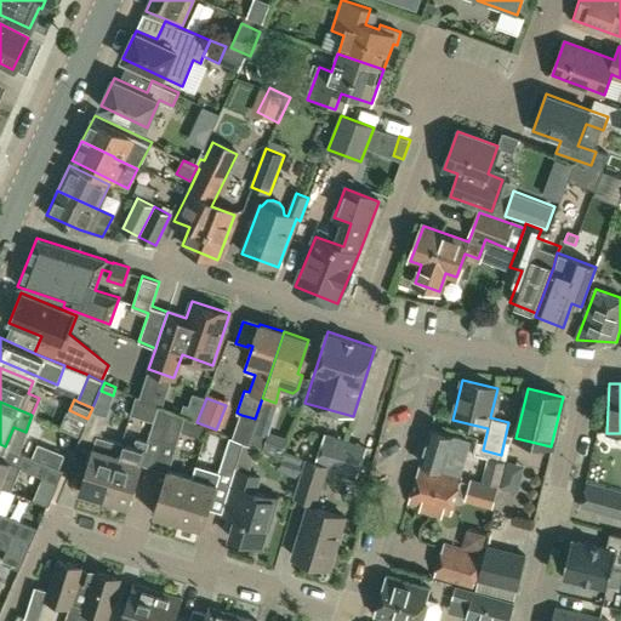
[(154,421),(151,436),(163,439),(171,410),(163,406),(159,405),(154,421)]
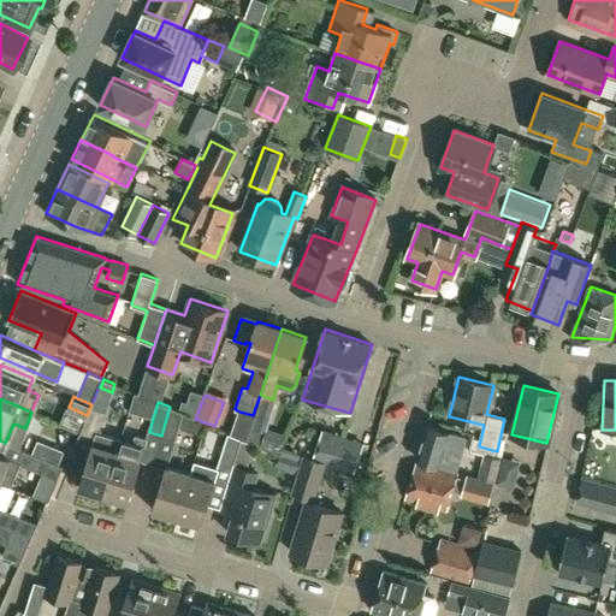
[(176,440),(181,428),(184,416),(184,414),(170,407),(161,436),(176,440)]
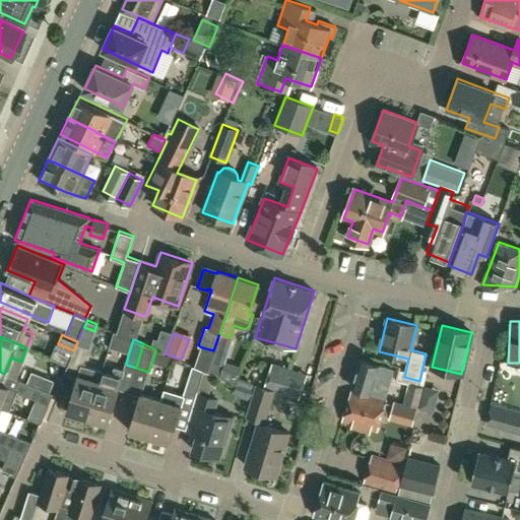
[(83,366),(89,348),(77,344),(68,367),(78,370),(80,371),(81,366),(83,366)]
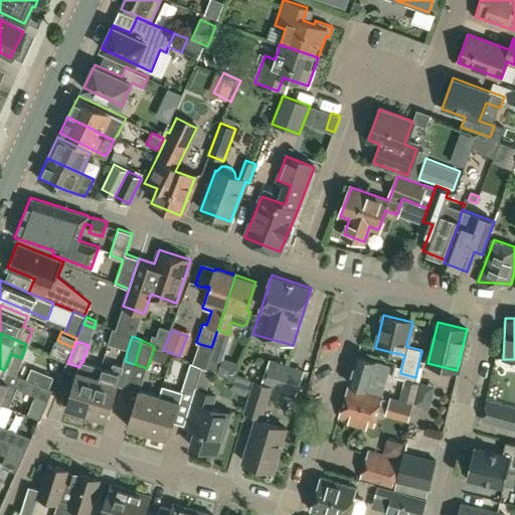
[(218,372),(224,354),(212,350),(207,368),(215,371),(218,372)]
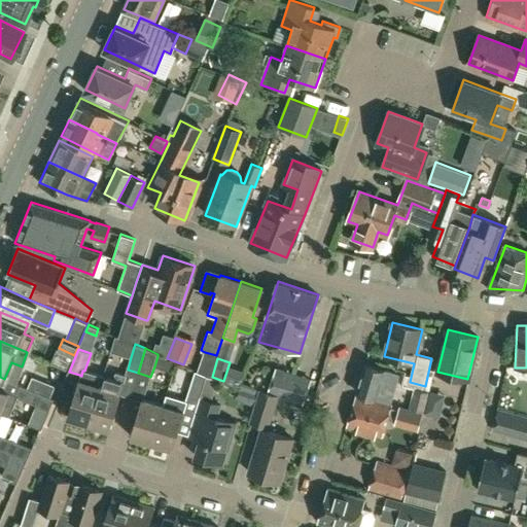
[(401,386),(406,371),(396,367),(394,373),(364,364),(357,392),(395,402),(400,386),(401,386)]
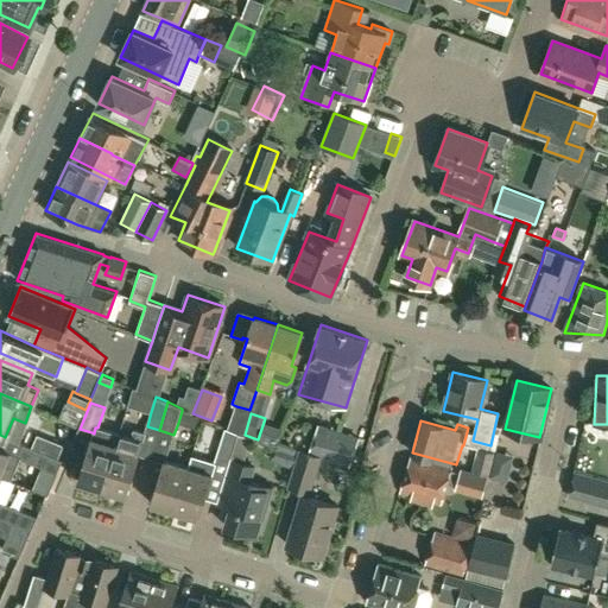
[(320,424),(311,453),(349,464),(359,437),(320,424)]
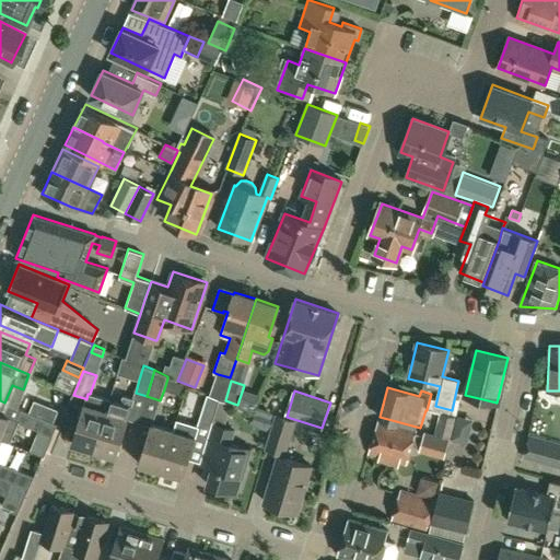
[(84,398),(71,442),(94,450),(106,409),(109,399),(90,394),(88,394),(86,399),(84,398)]
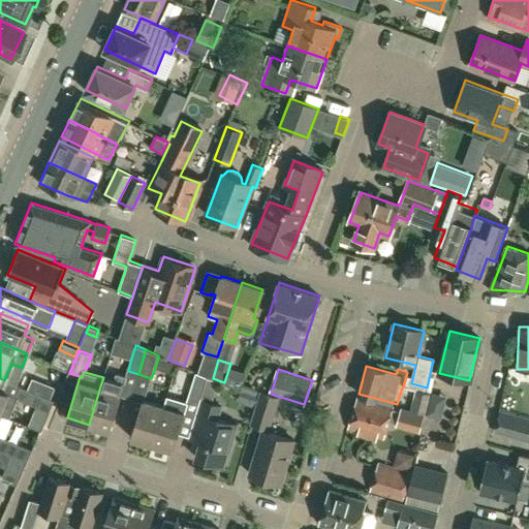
[(120,396),(126,376),(116,373),(114,380),(103,377),(100,386),(89,425),(110,431),(120,396)]
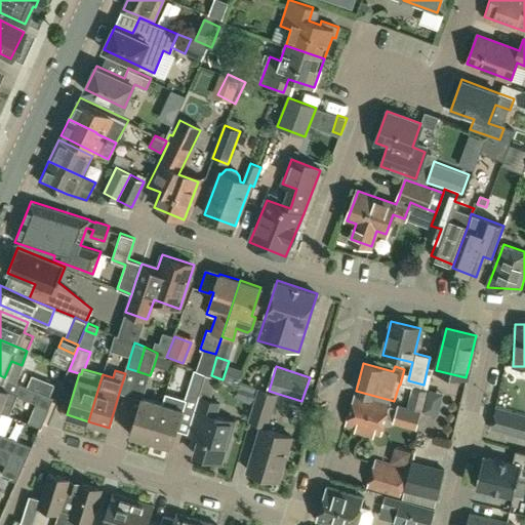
[(205,374),(198,397),(212,401),(219,378),(211,375),(209,375),(205,374)]
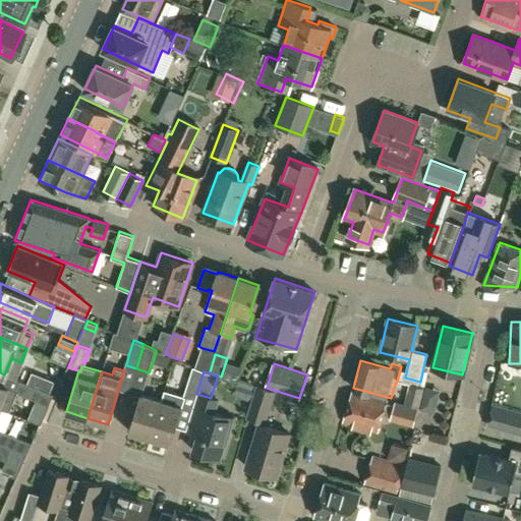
[(27,384),(50,393),(54,383),(33,373),(27,384)]
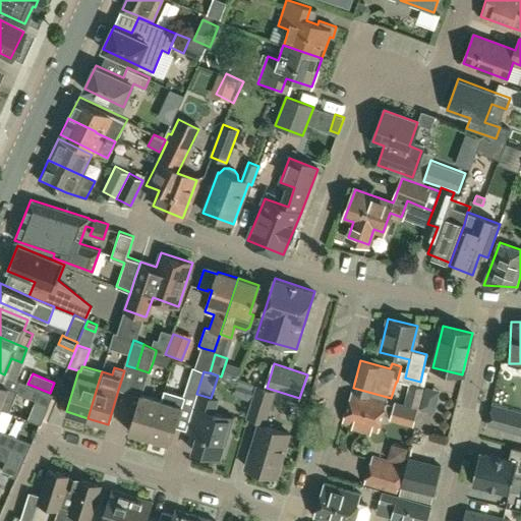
[(50,393),(27,384),(20,382),(16,393),(49,406),(54,395),(50,393)]
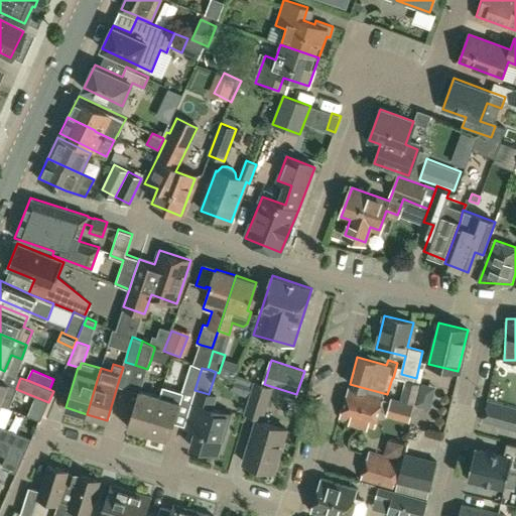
[(403,388),(400,401),(414,405),(419,385),(406,381),(403,388)]
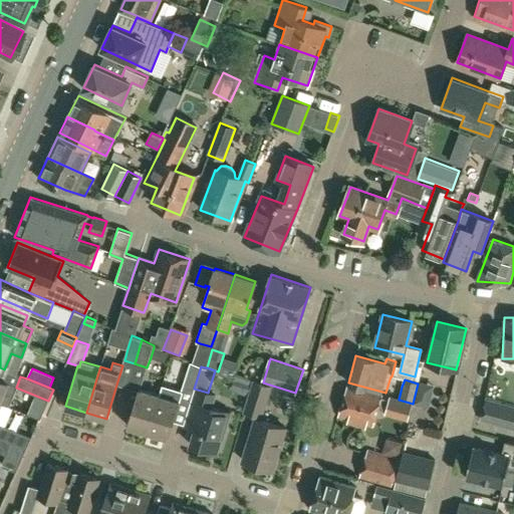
[(272,387),(254,380),(244,412),(262,418),(272,387)]
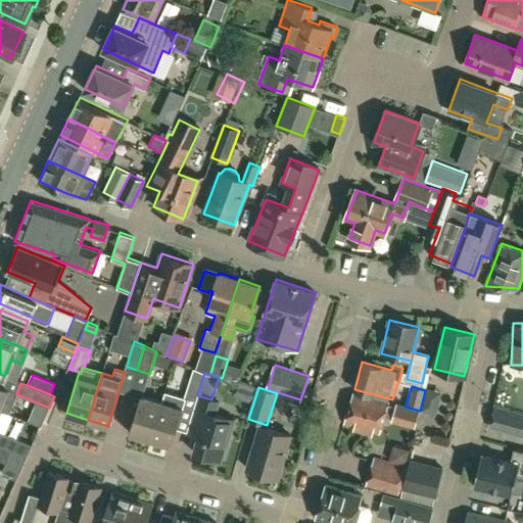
[(164,390),(161,400),(150,438),(171,444),(186,397),(164,390)]
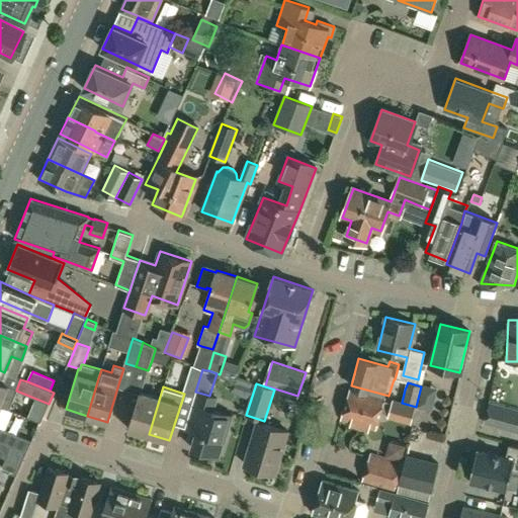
[(341,419),(375,429),(381,409),(389,411),(387,415),(411,422),(416,407),(402,403),(393,400),(392,402),(384,400),(385,398),(350,387),(341,419)]
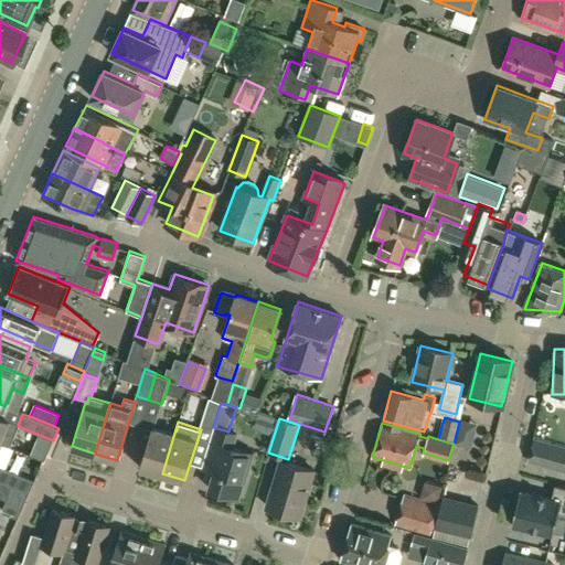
[(475,449),(483,428),(471,423),(461,443),(475,449)]
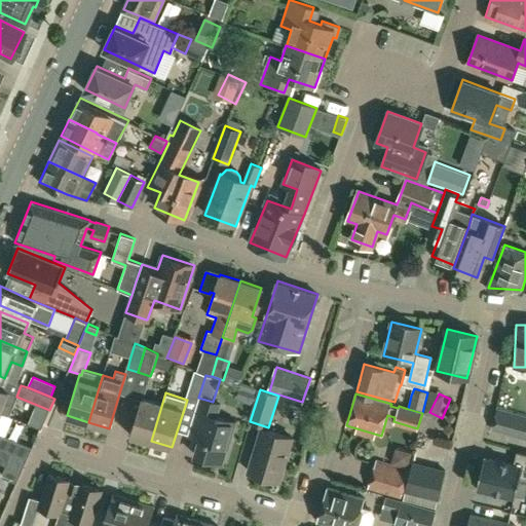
[(151,441),(162,403),(144,398),(142,397),(140,400),(129,435),(151,441)]
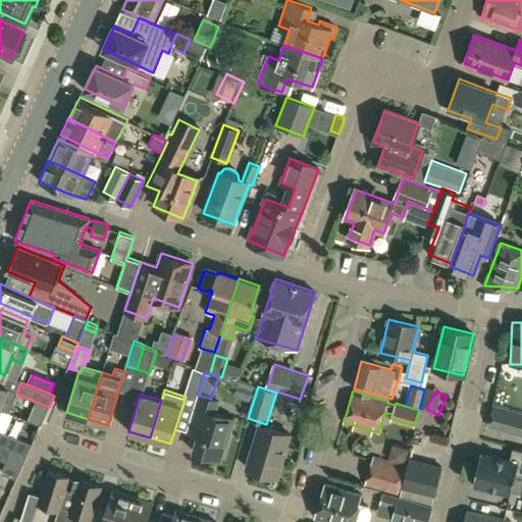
[(220,459),(232,419),(213,413),(217,401),(211,399),(197,395),(189,421),(201,424),(193,451),(220,459)]
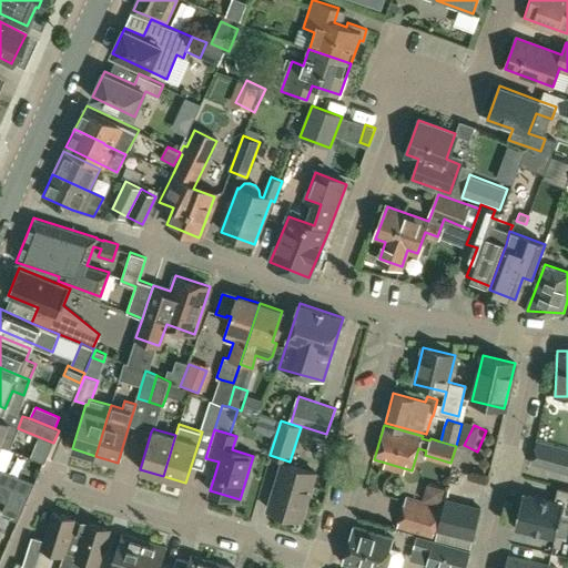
[(531,465),(567,475),(567,449),(538,442),(531,465)]
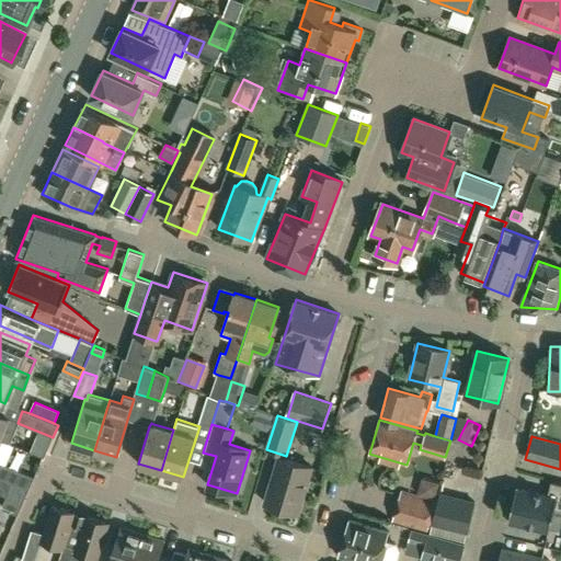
[(297,512),(311,465),(279,455),(264,502),(297,512)]
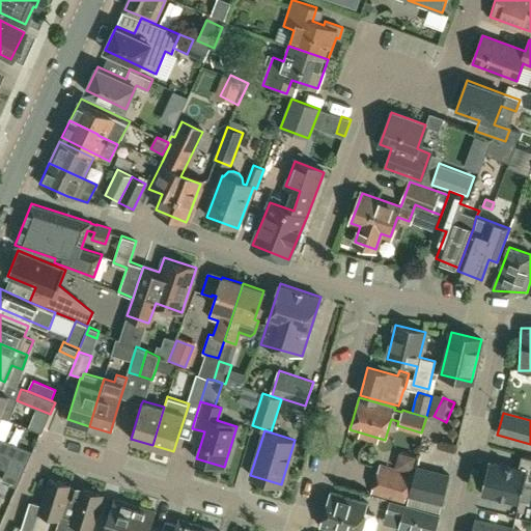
[(0,438),(0,451),(12,456),(16,458),(21,447),(0,438)]
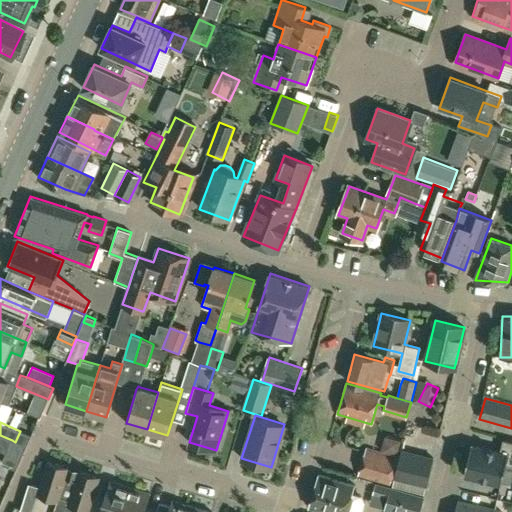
[(12,440),(0,435),(0,451),(6,454),(12,440)]
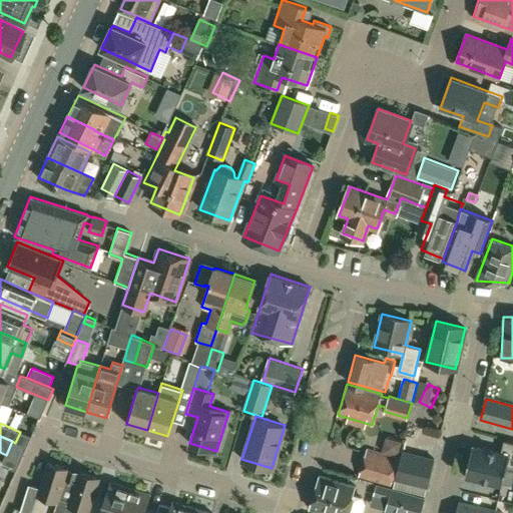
[(512,442),(504,441),(502,452),(473,445),(465,477),(502,486),(507,465),(512,466),(512,442)]
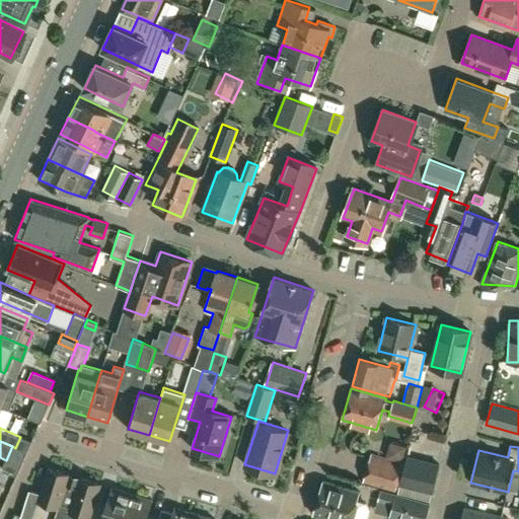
[(393,490),(401,462),(369,452),(361,479),(393,490)]
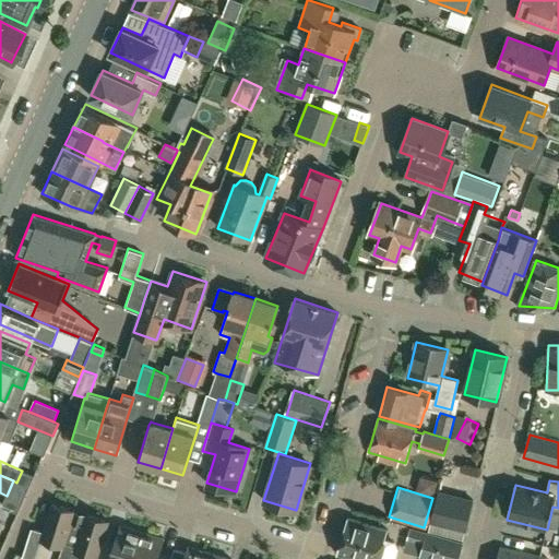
[(464,528),(472,499),(437,489),(429,519),(464,528)]
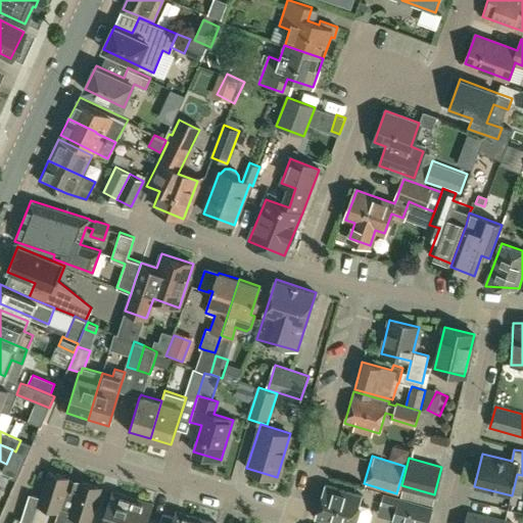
[(45,522),(50,508),(58,511),(60,507),(70,476),(49,470),(40,495),(30,491),(20,519),(32,522),(45,522)]
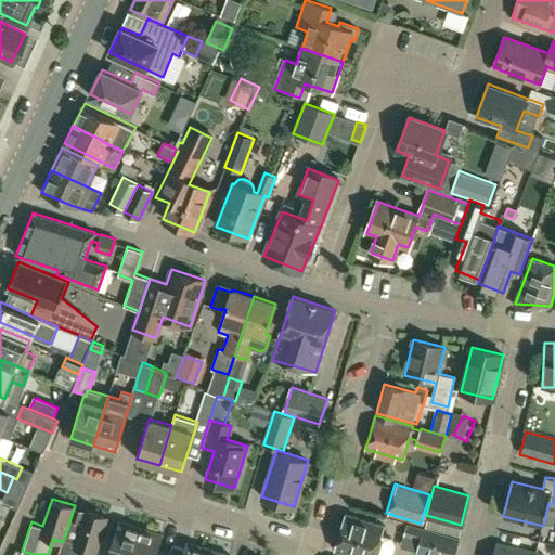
[(62,542),(57,554),(94,554),(97,552),(97,550),(102,534),(108,516),(85,508),(74,541),(64,538),(62,542)]
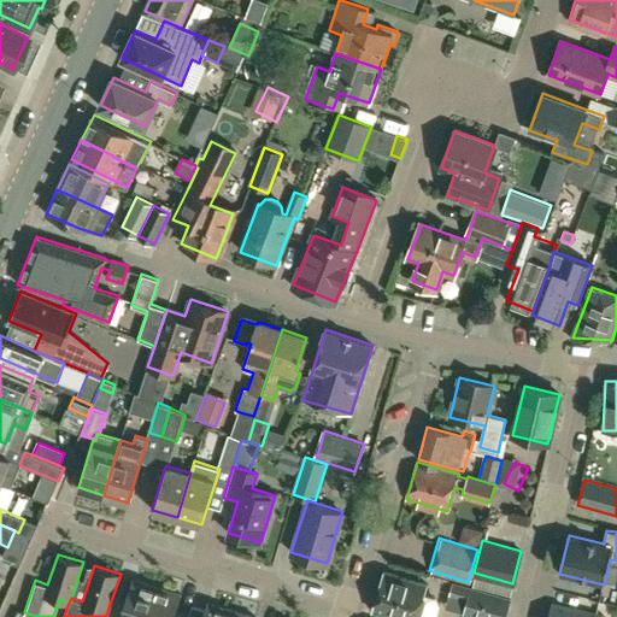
[(377,595),(372,610),(397,616),(435,616),(439,605),(435,598),(424,594),(427,583),(385,570),(377,595)]
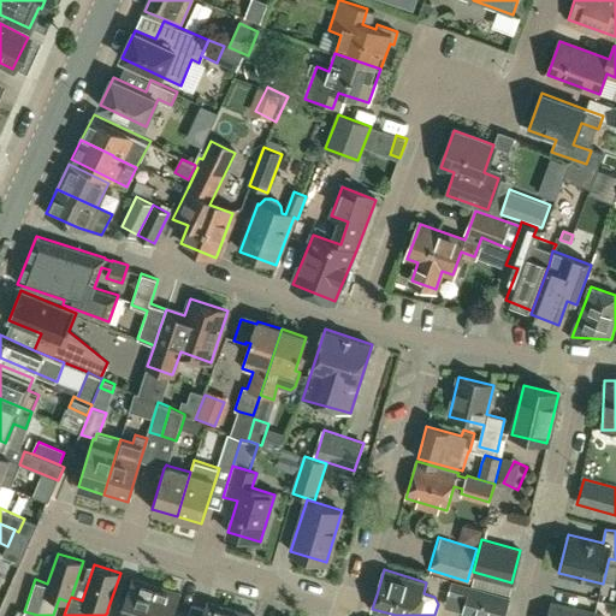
[(107,612),(105,615),(146,615),(157,586),(132,579),(126,597),(122,615),(107,610),(107,612)]
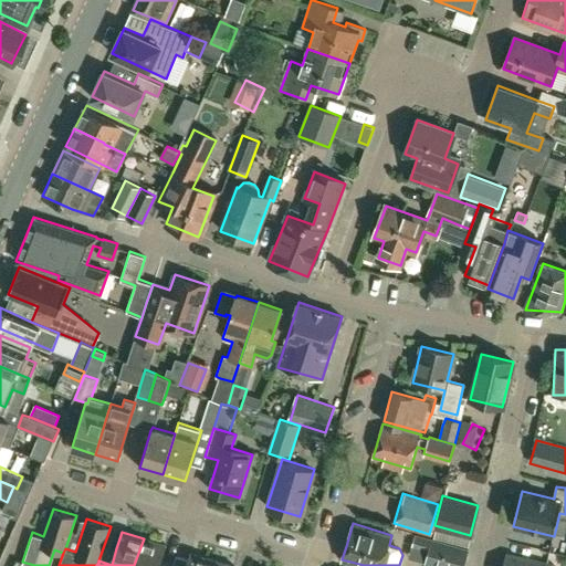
[(442,565),(460,565),(465,547),(430,537),(423,561),(442,565)]
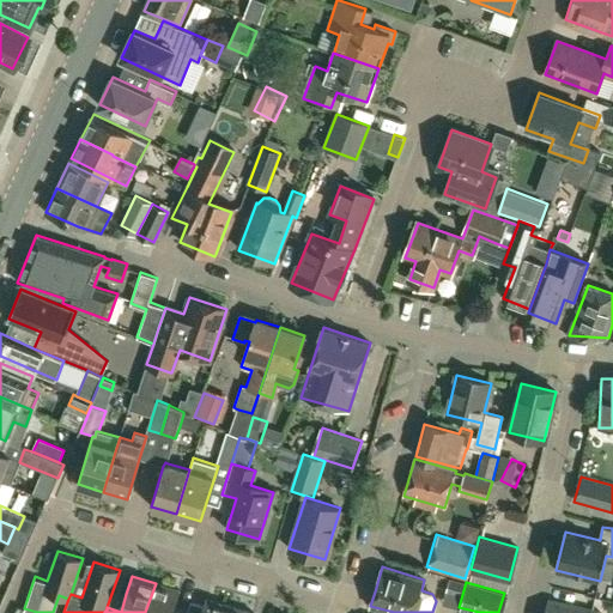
[(186,612),(188,610),(175,605),(180,590),(156,583),(145,612),(186,612)]
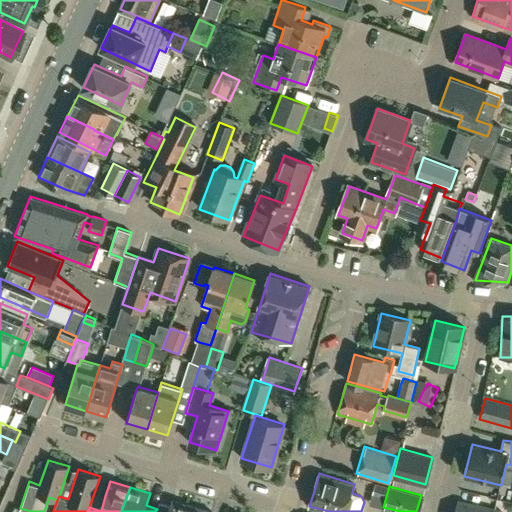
[(188,511),(191,506),(171,500),(169,505),(159,502),(156,511),(188,511)]
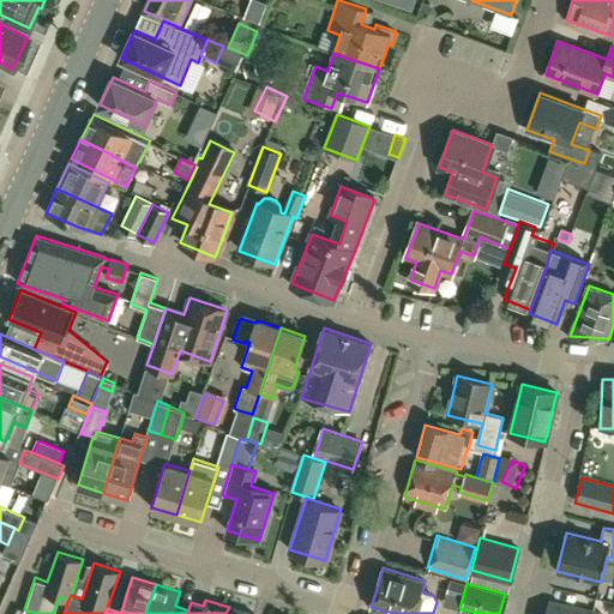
[(600,613),(601,613),(549,600),(546,613),(600,613)]
